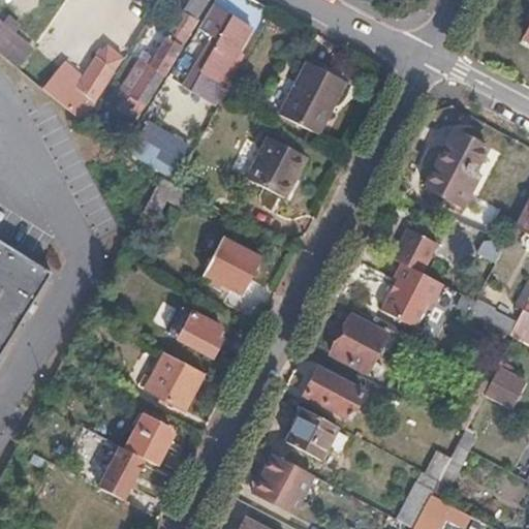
[(206,0),(187,0),(149,64),(124,106),(136,115),(162,71),(167,73),(197,19),(196,18),(206,0)]
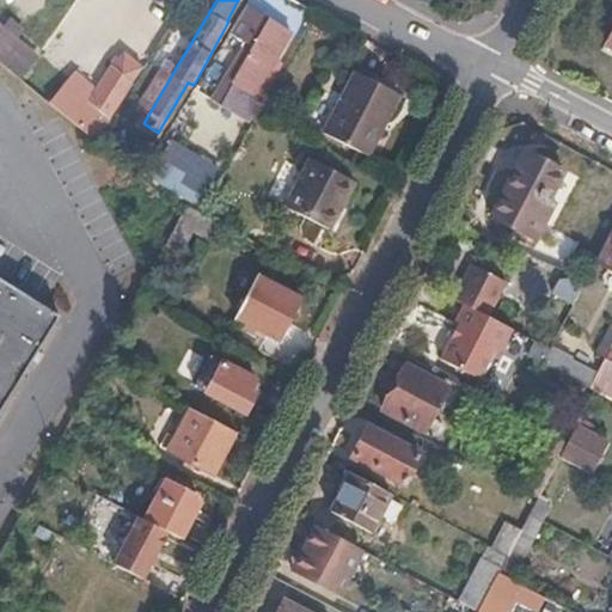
[(286,36),(265,24),(233,84),(252,95),(286,36)]
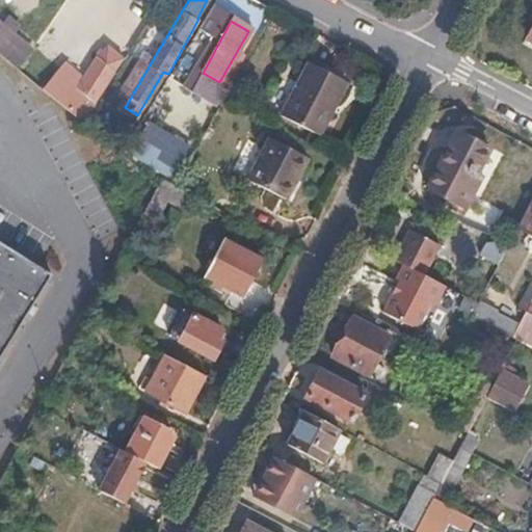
[(531,24),(520,45),(531,52),(531,24)]
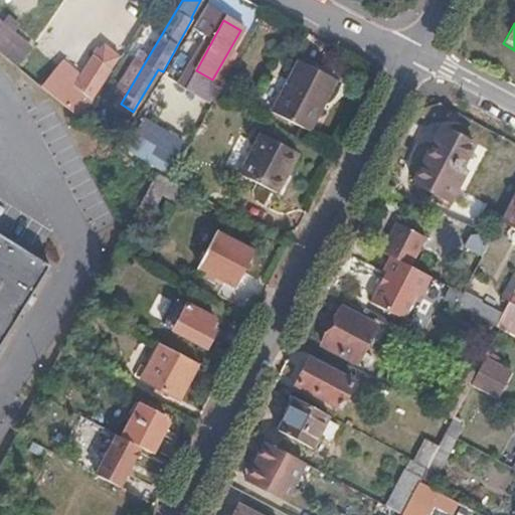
[(0,31),(0,54),(7,60),(17,43),(0,31)]
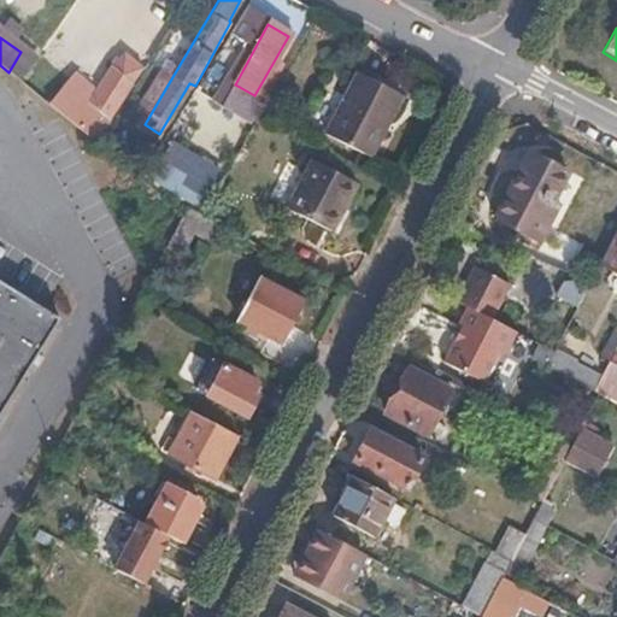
[(145,124),(174,75),(164,68),(142,101),(150,105),(139,121),(145,124)]
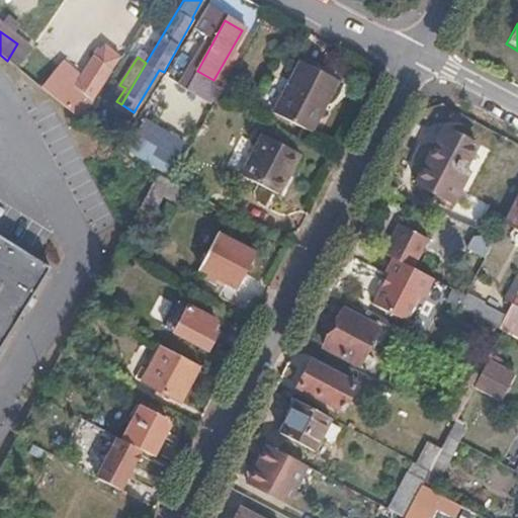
[(333,84),(297,65),(270,116),(306,135),(333,84)]
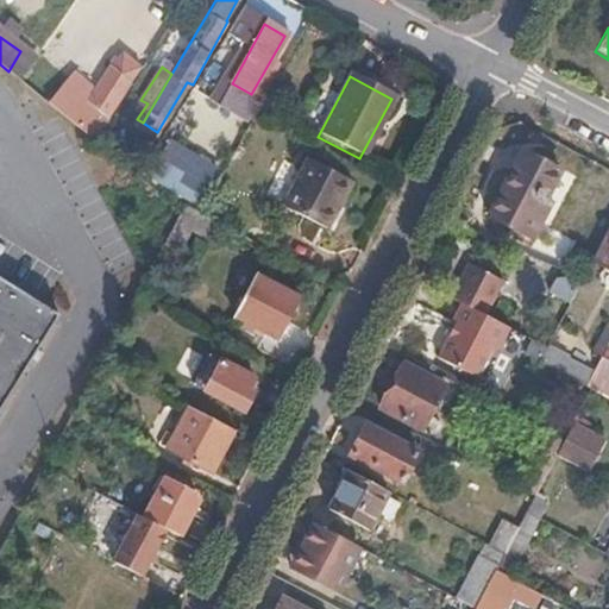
[(67,80),(63,87),(90,107),(95,101),(67,80)]
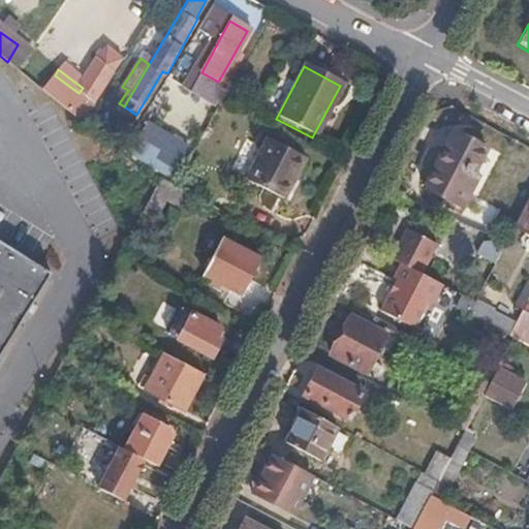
[(55,75),(47,89),(57,97),(87,119),(95,105),(111,82),(94,71),(83,88),(79,93),(55,75)]
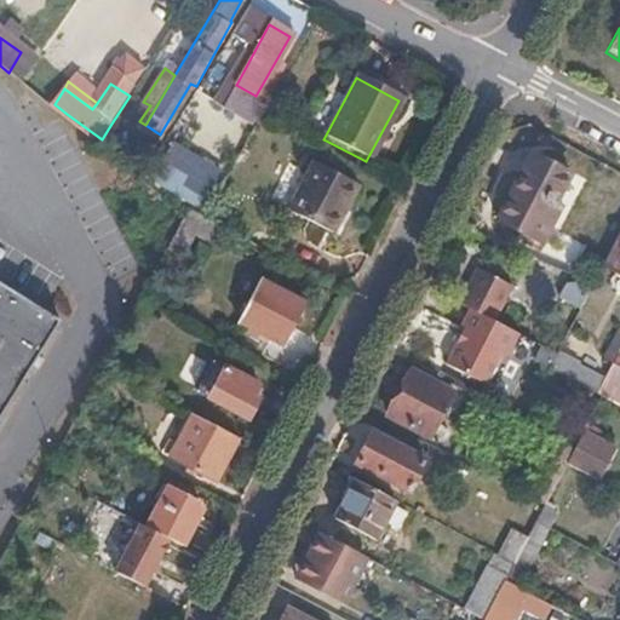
[(532,153),(494,224),(532,244),(569,173),(532,153)]
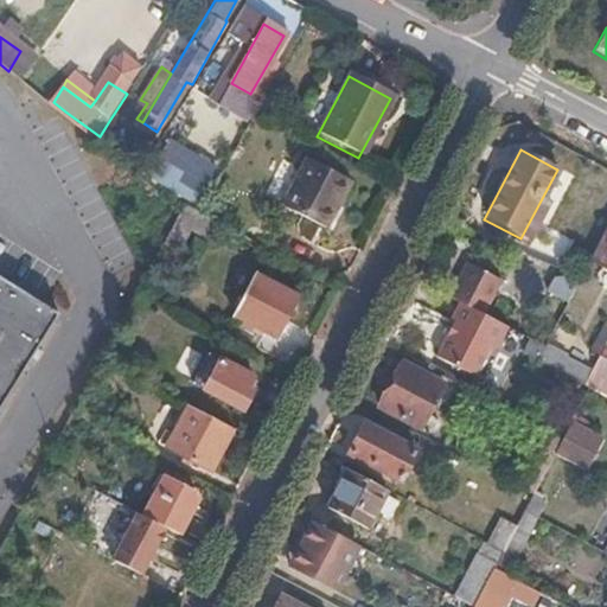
[(345,183),(302,161),(278,210),(320,232),(345,183)]
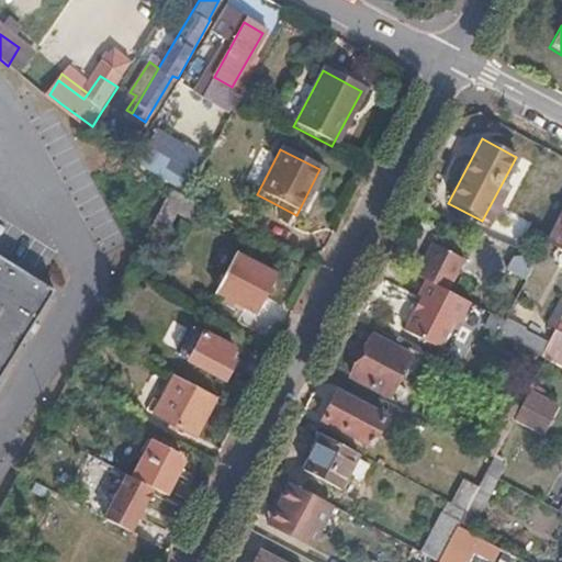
[(180,166),(158,154),(153,163),(187,182),(198,164),(186,156),(180,166)]
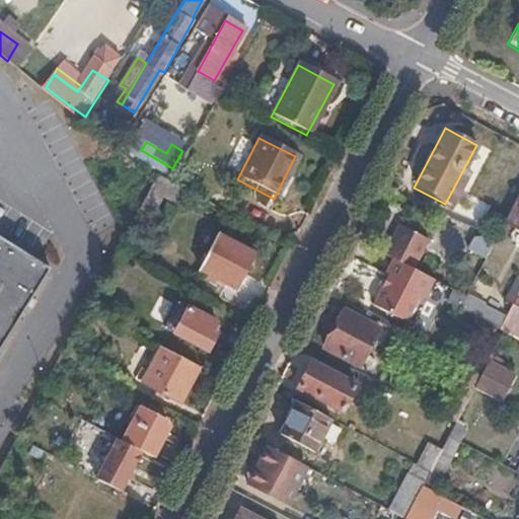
[(172,168),(141,150),(138,155),(169,173),(172,168)]
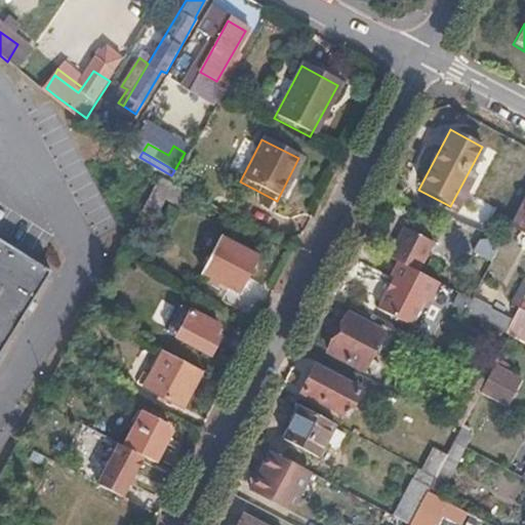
[(165,195),(152,189),(140,211),(154,217),(165,195)]
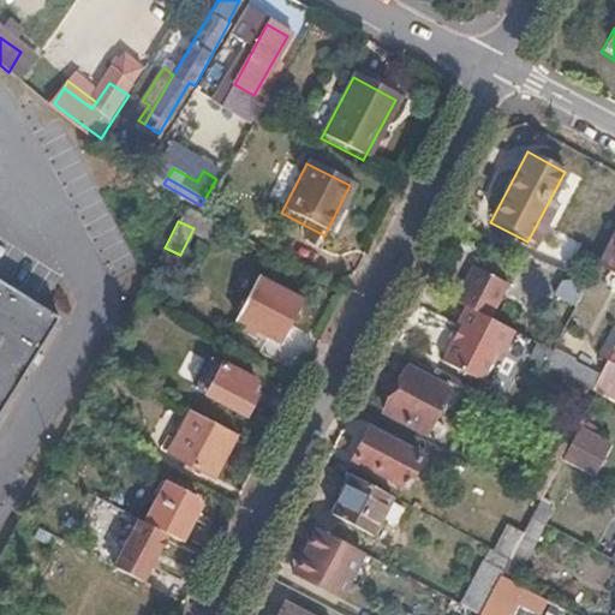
[(593,266),(614,276),(614,237),(610,236),(593,266)]
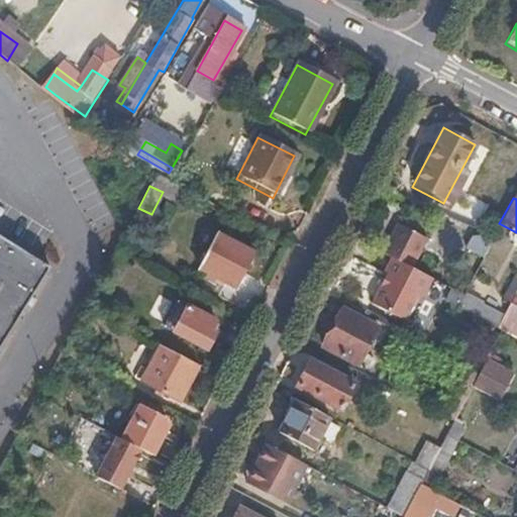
[(386,249),(395,254),(393,259),(435,281),(437,276),(414,263),(431,234),(402,219),(386,249)]
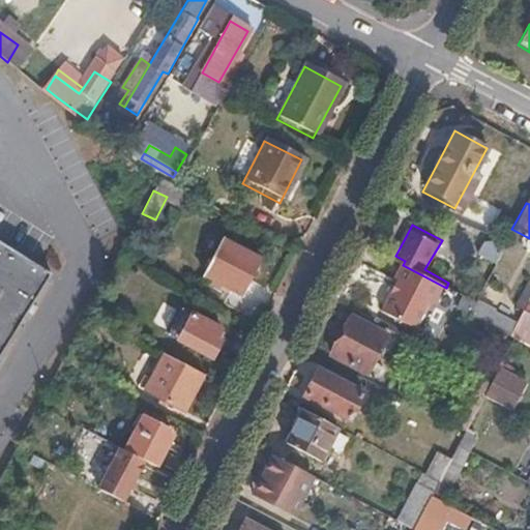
[(478,253),(495,261),(502,247),(486,239),(478,253)]
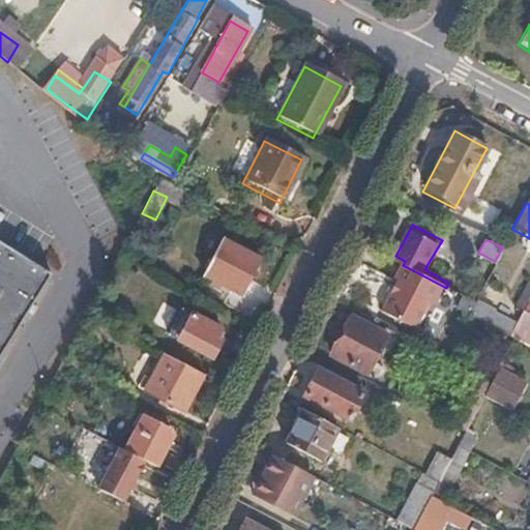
[(0,356),(52,274),(0,241),(0,356)]
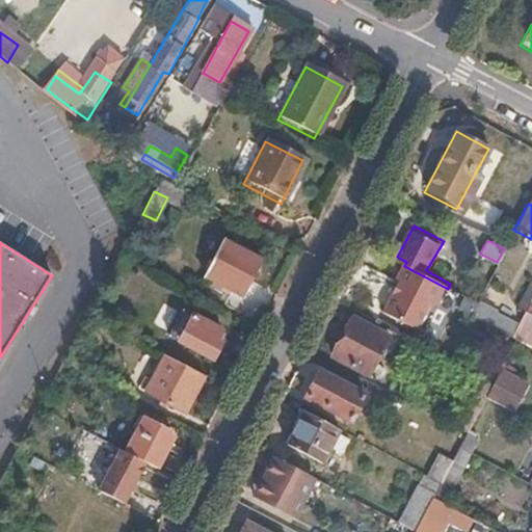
[(257,261),(219,242),(203,277),(239,297),(257,261)]
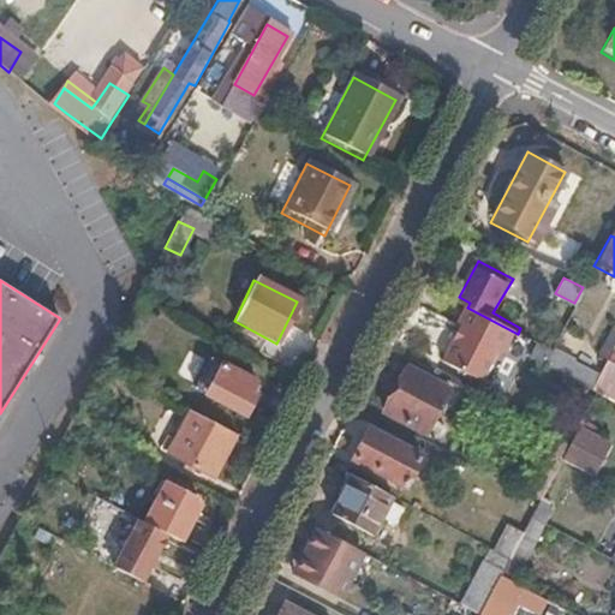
[(513,341),(518,334),(467,308),(464,314),(513,341)]
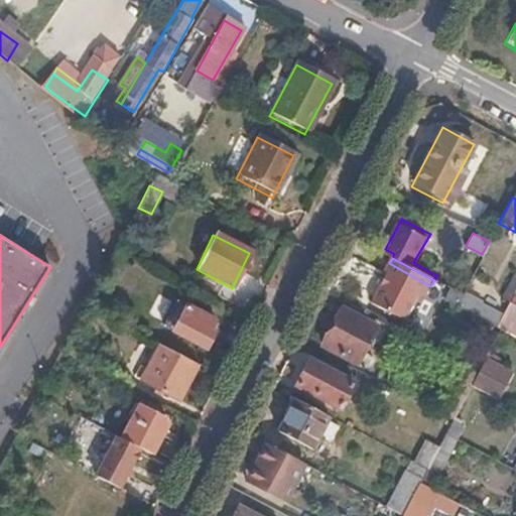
[(427,291),(430,286),(389,263),(385,270),(390,274),(376,302),(407,320),(419,296),(427,291)]
